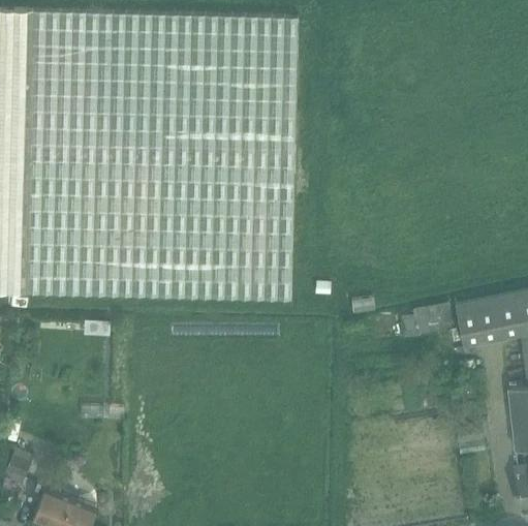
[(0,294),(290,301),(299,19),(0,10),(0,294)]
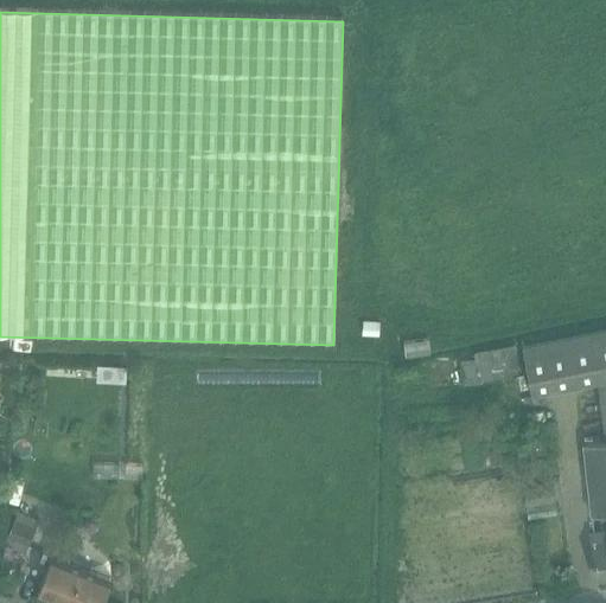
[(363,326),(362,338),(378,339),(378,327),(363,326)]
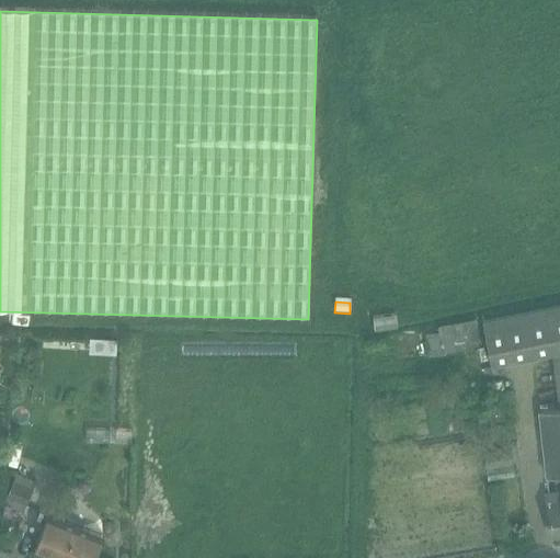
[(407,307),(387,314),(391,328),(411,321),(407,307)]
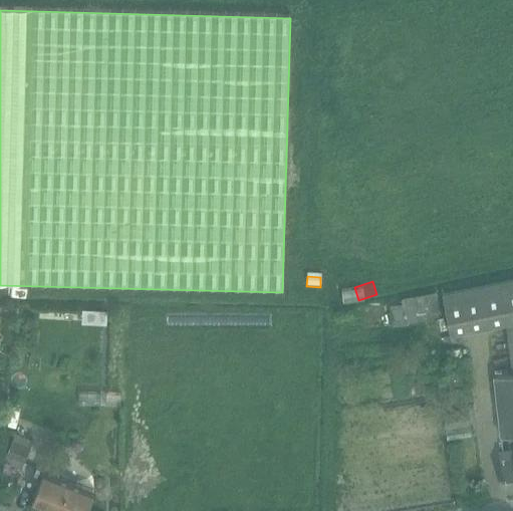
[(512,281),(442,296),(450,336),(512,323),(512,281)]
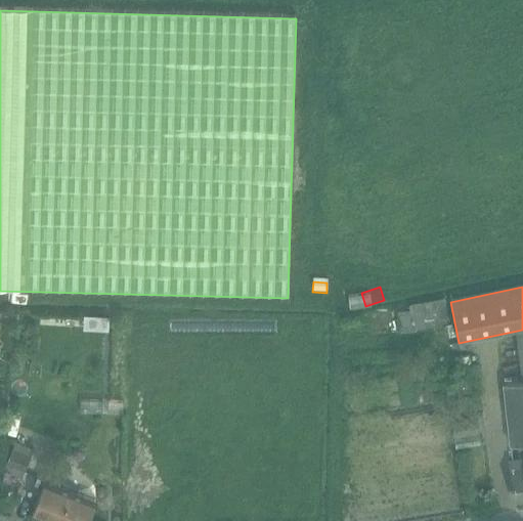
[(505,387),(508,427),(511,447),(522,445),(522,332),(516,334),(521,386),(505,387)]
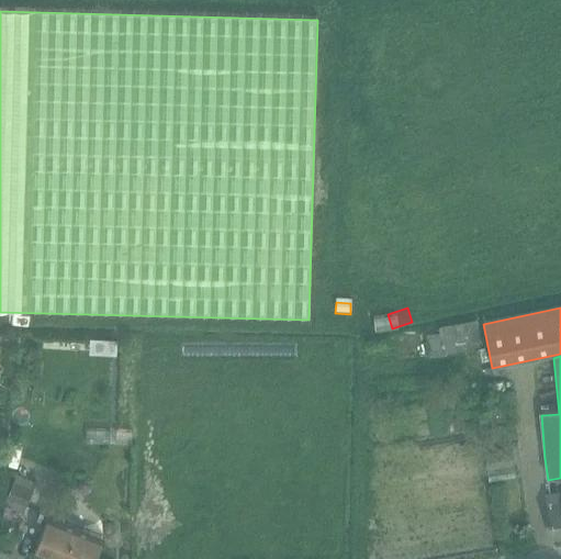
[(147,439),(148,425),(131,424),(130,438),(147,439)]
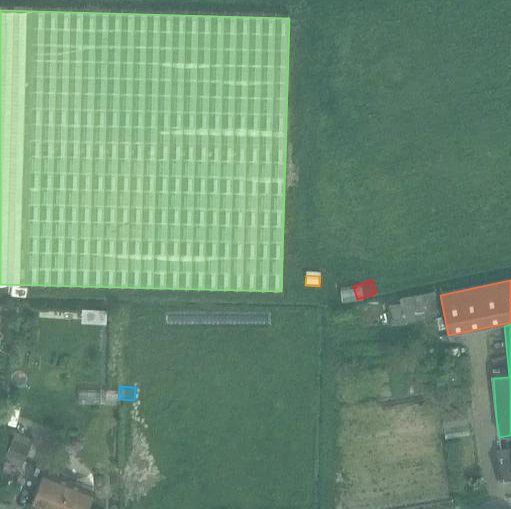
[(94,390),(93,397),(115,398),(115,391),(94,390)]
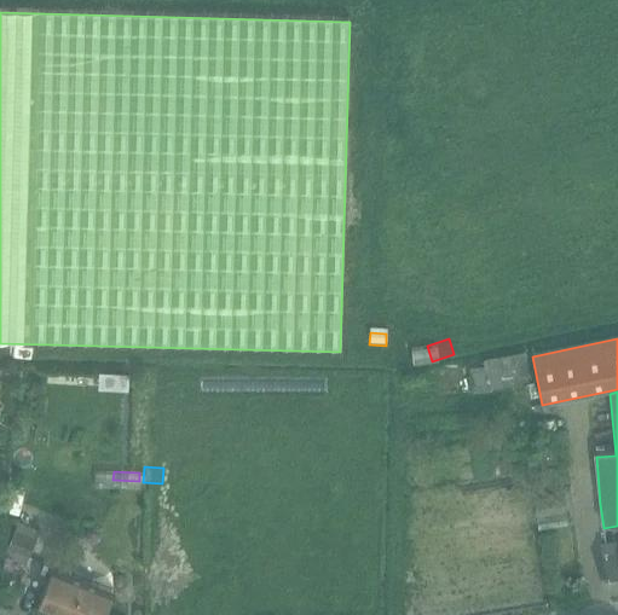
[(68,504),(125,517),(133,487),(75,473),(68,504)]
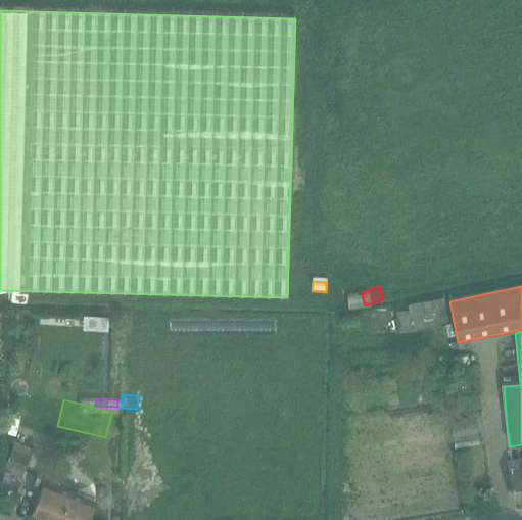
[(451,424),(453,439),(477,436),(475,421),(451,424)]
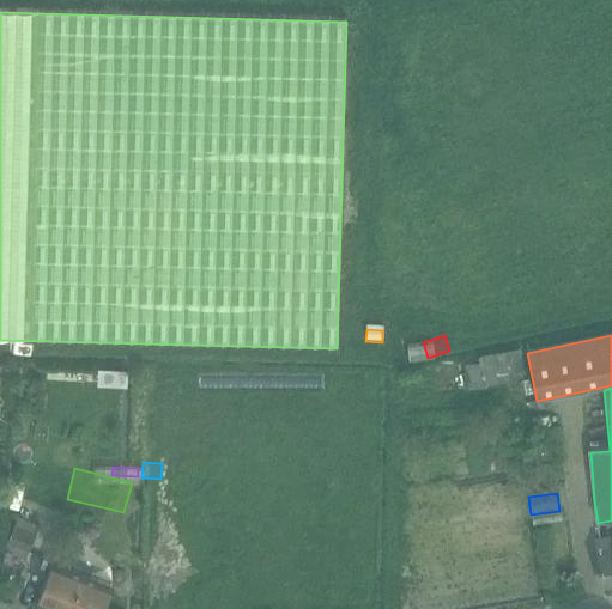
[(11,537),(2,554),(23,562),(31,546),(37,528),(18,519),(11,537)]
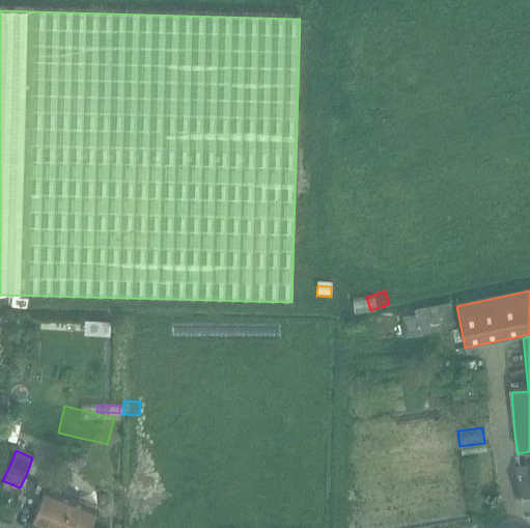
[(529,476),(529,477),(529,467),(515,469),(521,509),(529,508),(529,476)]
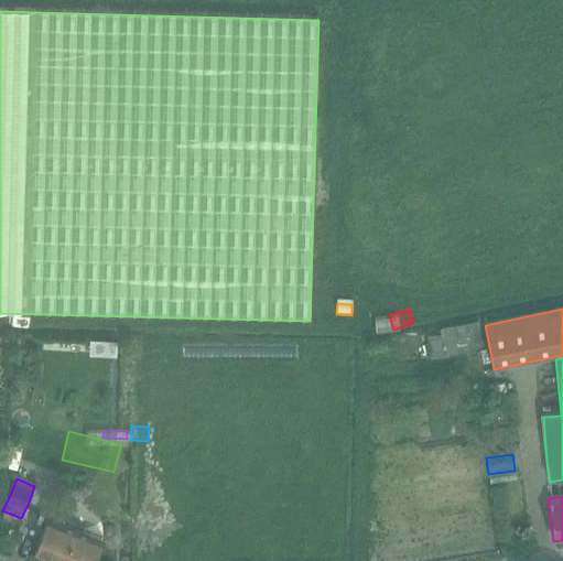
[(47,521),(42,536),(33,556),(45,560),(95,560),(103,545),(47,521)]
